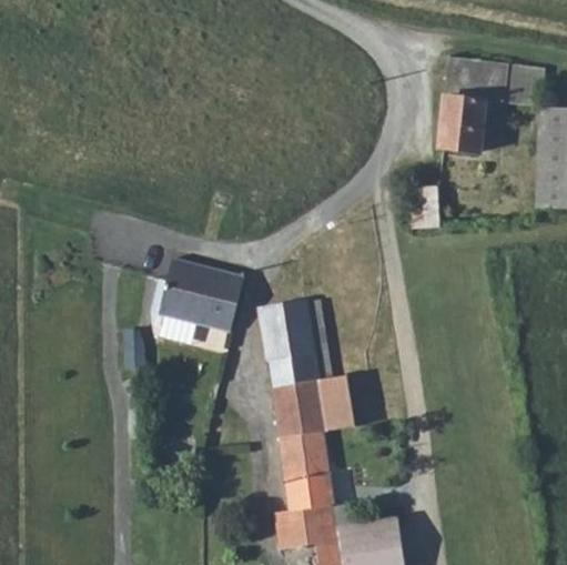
[(504,102),(507,63),(445,58),(437,153),(482,158),(487,101),(504,102)]
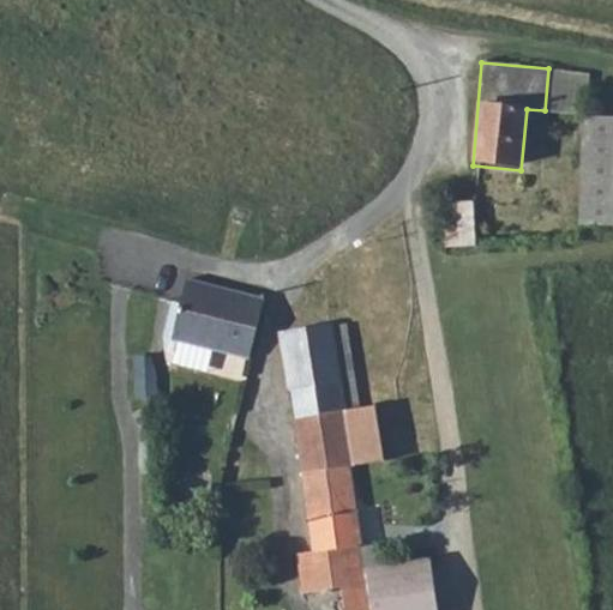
[(587,71),(548,68),(545,110),(583,114),(587,71)]
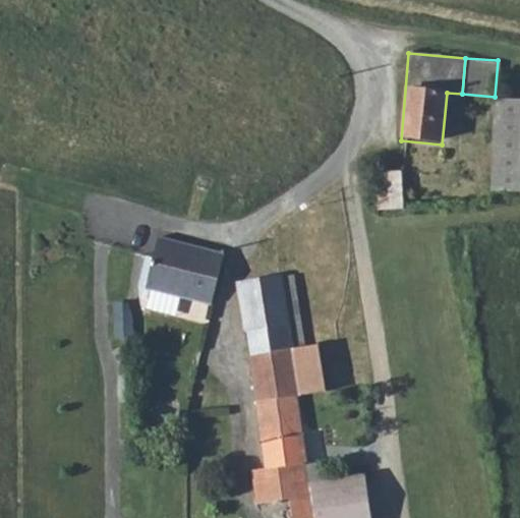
[(519,101),(494,101),(489,192),(519,193),(519,101)]
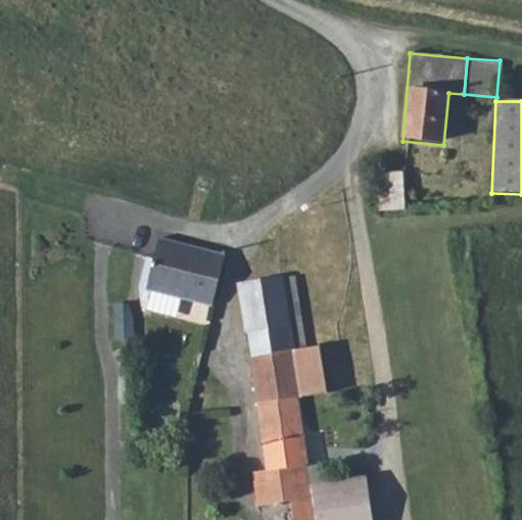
[(401,172),(376,173),(377,210),(404,208),(401,172)]
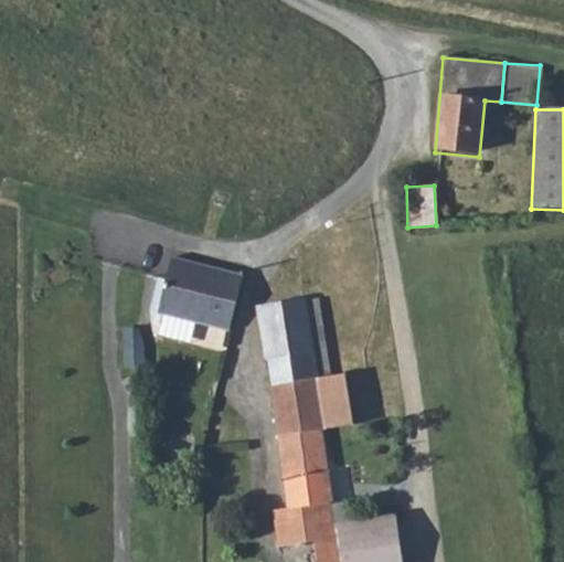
[(242,276),(171,258),(157,314),(161,315),(193,322),(227,331),(242,276)]
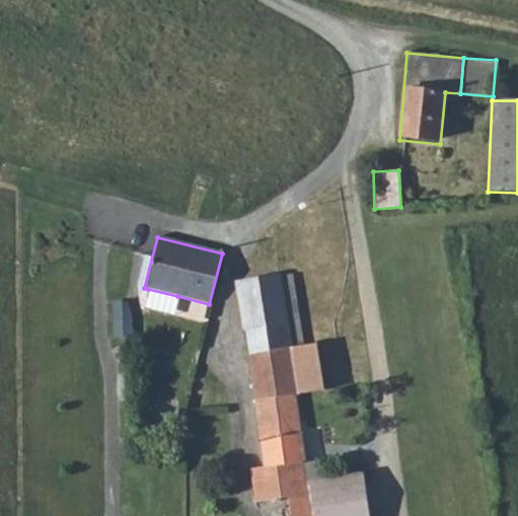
[(290,344),(301,342),(291,271),(237,278),(244,325),(287,319),(290,344)]
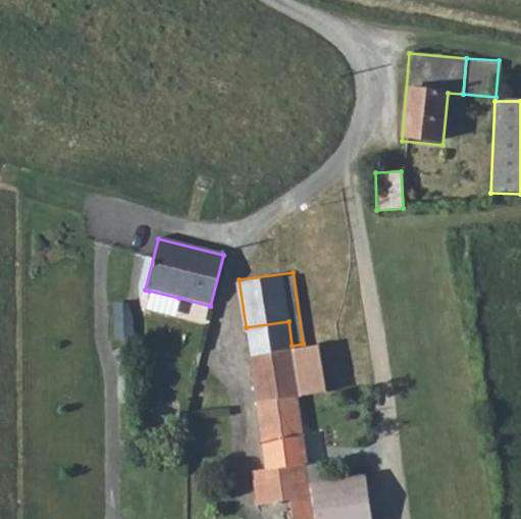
[(178,298),(149,291),(144,310),(173,317),(178,298)]
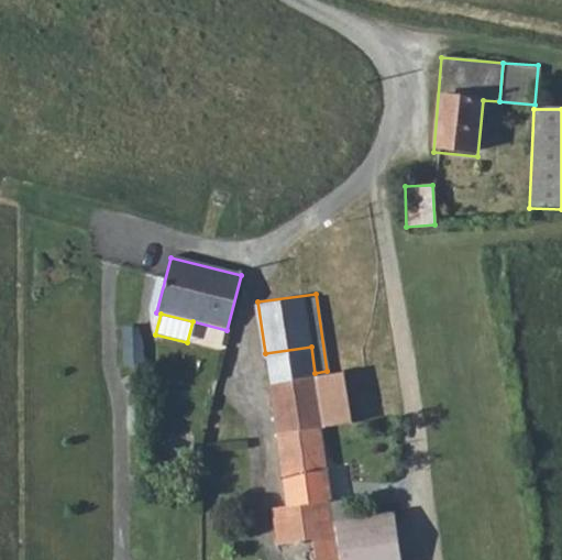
[(268,379),(315,373),(311,347),(265,353),(268,379)]
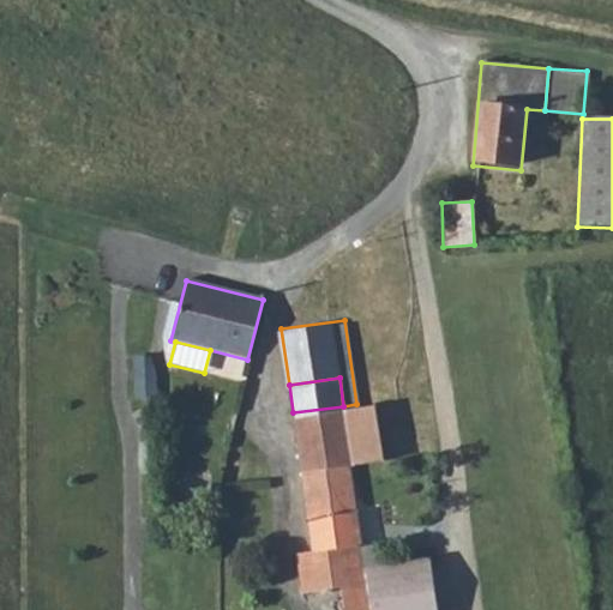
[(374,402),(356,404),(343,406),(293,412),(301,469),(350,461),(383,457),(374,402)]
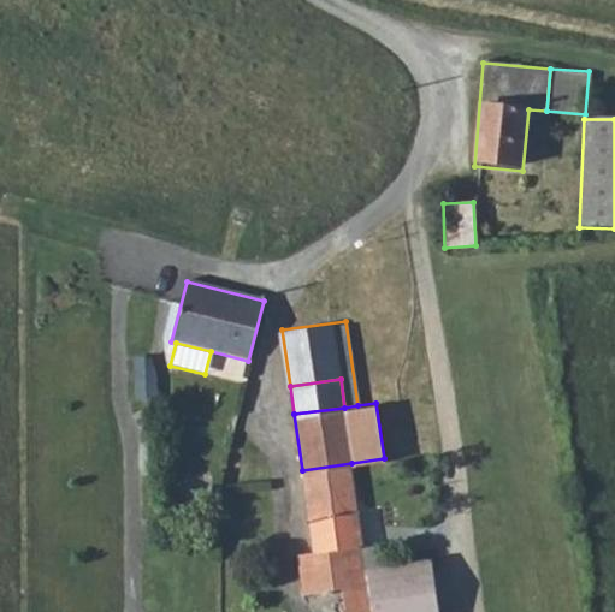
[(362,541),(352,463),(302,470),(313,550),(296,552),(302,590),(367,581),(365,564),(379,563),(376,539),(362,541)]
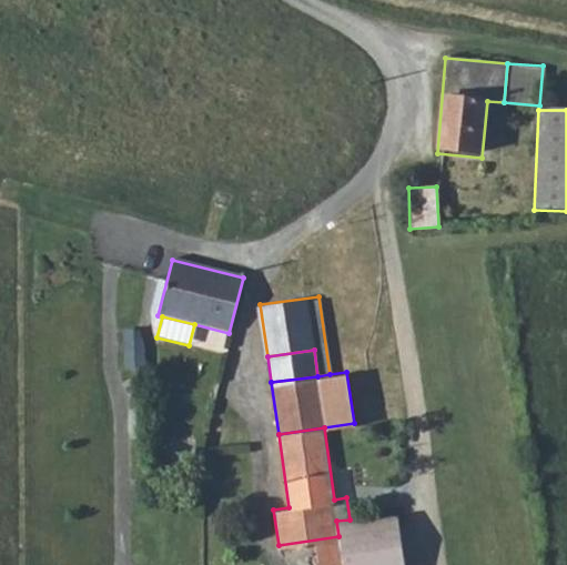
[(405,564),(398,513),(350,520),(336,521),(338,536),(340,540),(342,564),(405,564)]
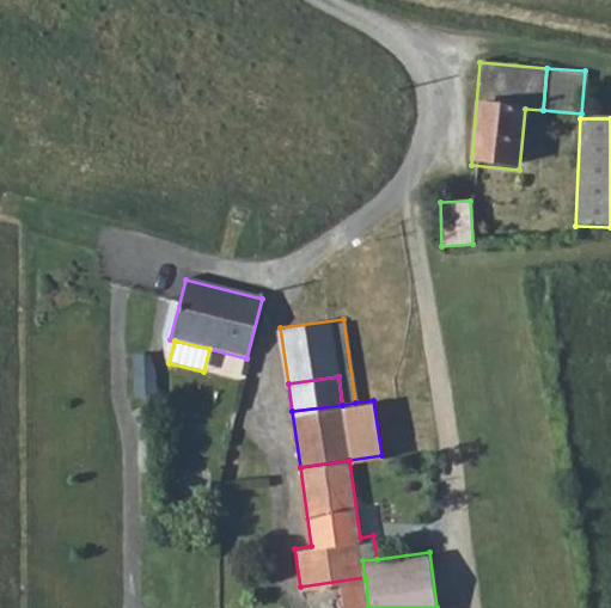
[(368,607),(366,581),(340,585),(342,607),(368,607)]
